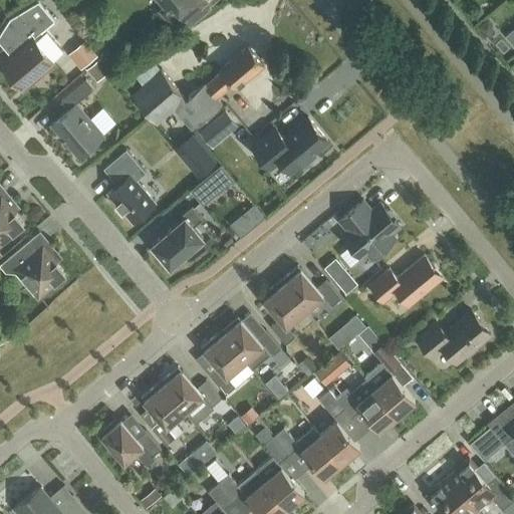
[(159,0),(165,7),(162,9),(175,26),(203,2),(201,0),(159,0)]
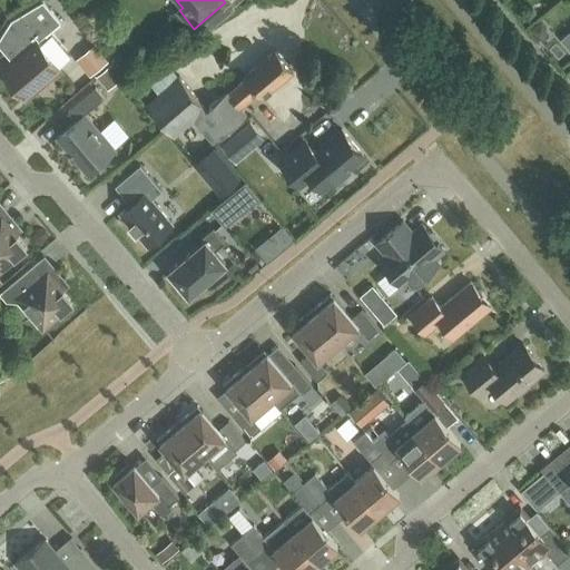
[(60,23),(42,1),(11,21),(0,37),(0,48),(2,51),(11,62),(1,71),(25,99),(38,88),(39,81),(48,82),(49,79),(60,70),(37,42),(60,23)]
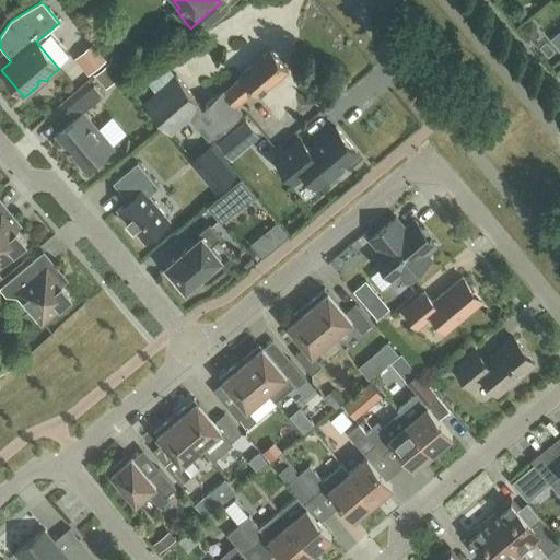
[(559,31),(550,38),(559,49),(559,31)]
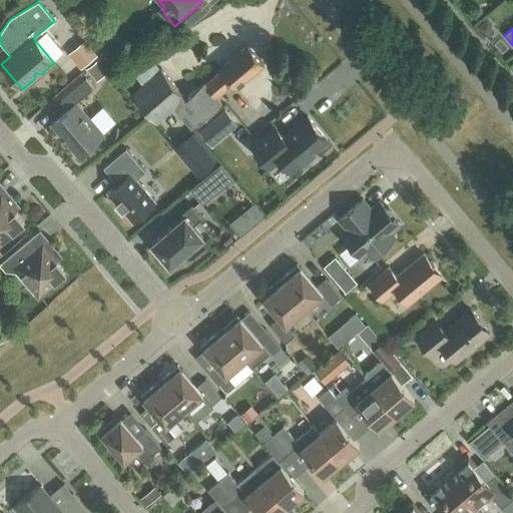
[(96,56),(83,40),(68,53),(81,69),(96,56)]
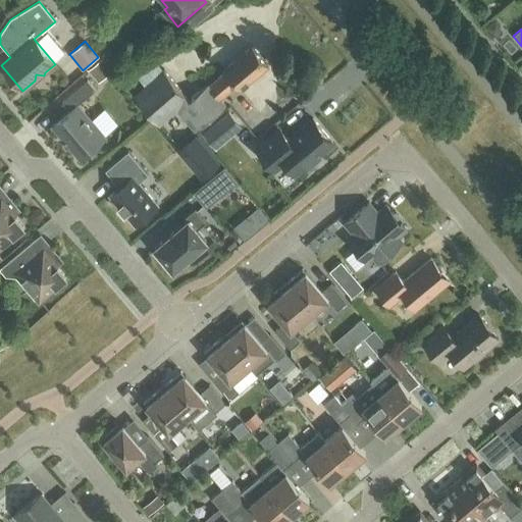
[(268,65),(252,46),(223,69),(225,72),(209,86),(208,85),(189,101),(163,70),(134,95),(158,124),(176,109),(193,128),(223,103),(219,99),(237,86),(240,90),(268,65)]
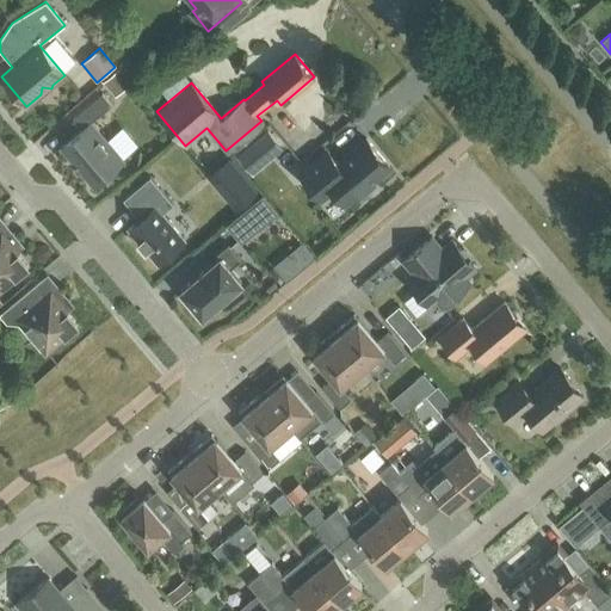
[(111,87),(123,99),(137,85),(125,73),(111,87)]
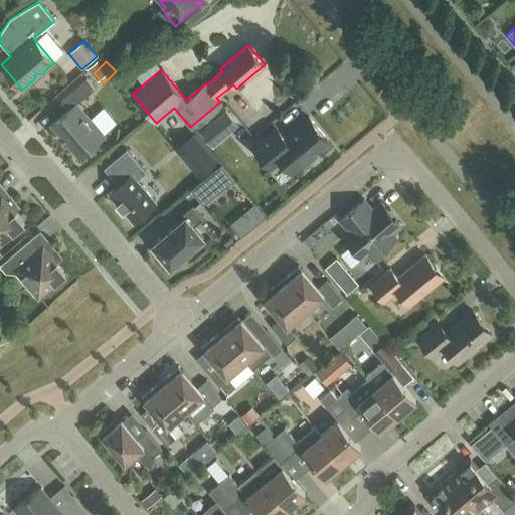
[(94,89),(86,78),(61,100),(68,109),(50,124),(78,157),(103,136),(75,104),(94,89)]
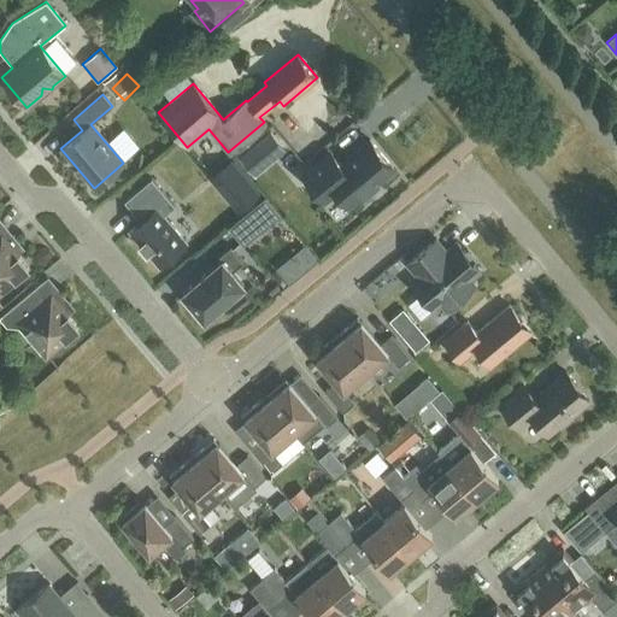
[(283,148),(271,133),(256,146),(269,160),(283,148)]
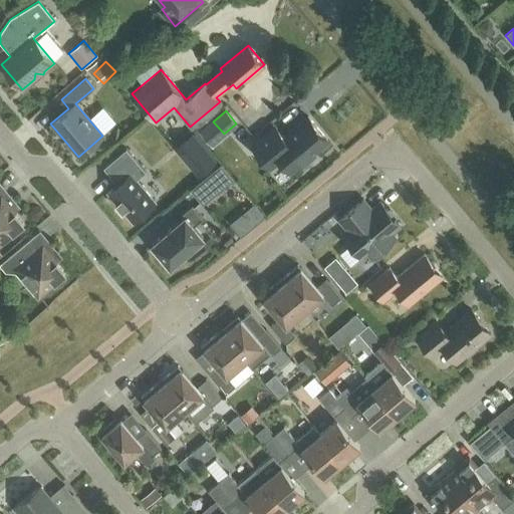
[(280,159),(291,172),(328,141),(308,116),(285,137),(280,131),(276,125),(252,146),(270,167),(280,159)]
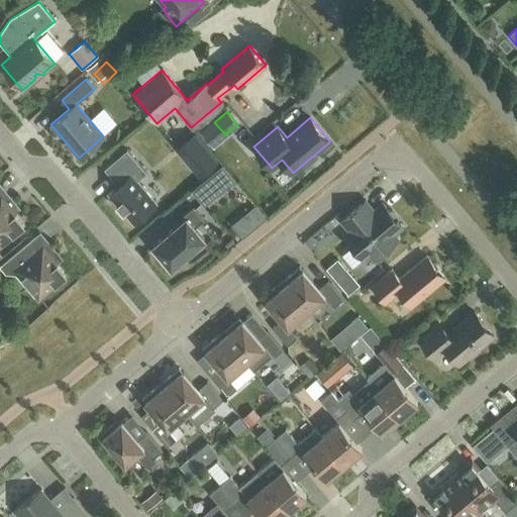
[(198,174),(213,162),(190,133),(174,146),(198,174)]
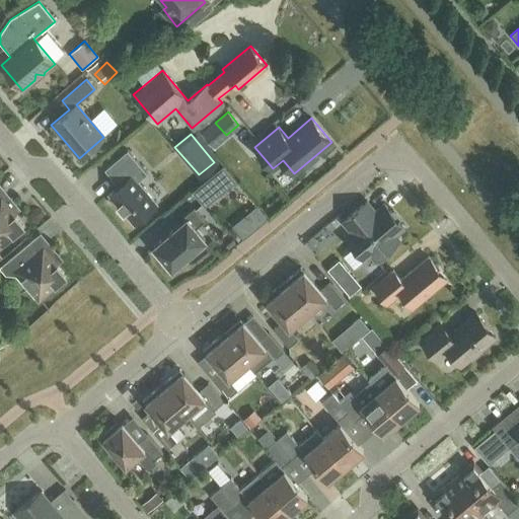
[(108,192),(133,221),(155,202),(136,179),(146,171),(126,148),(103,167),(118,183),(108,192)]
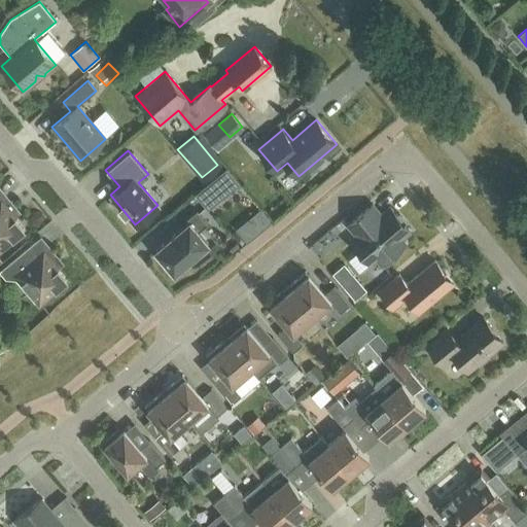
[(239,183),(225,168),(195,195),(200,200),(208,210),(239,183)]
